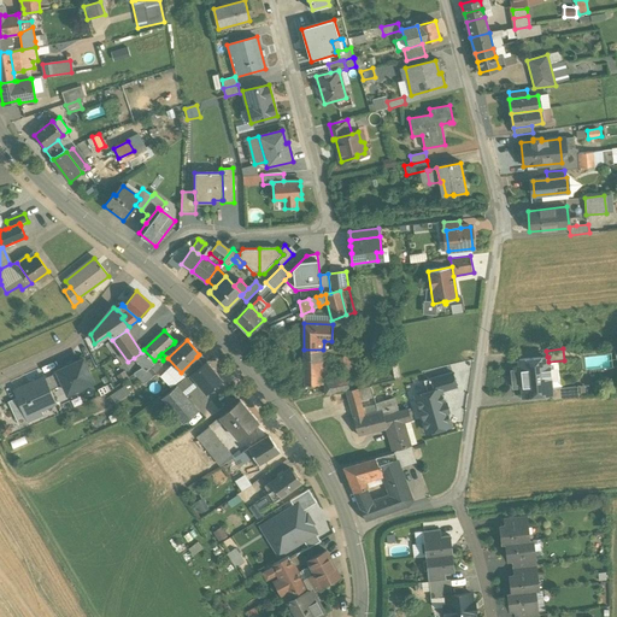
[(154,360),(144,350),(141,352),(142,352),(134,358),(144,368),(147,370),(156,363),(154,360)]
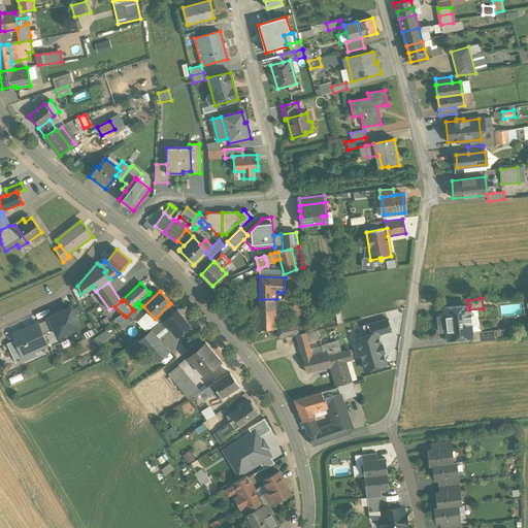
[(276,299),(260,299),(261,330),(278,329),(276,306),(276,299)]
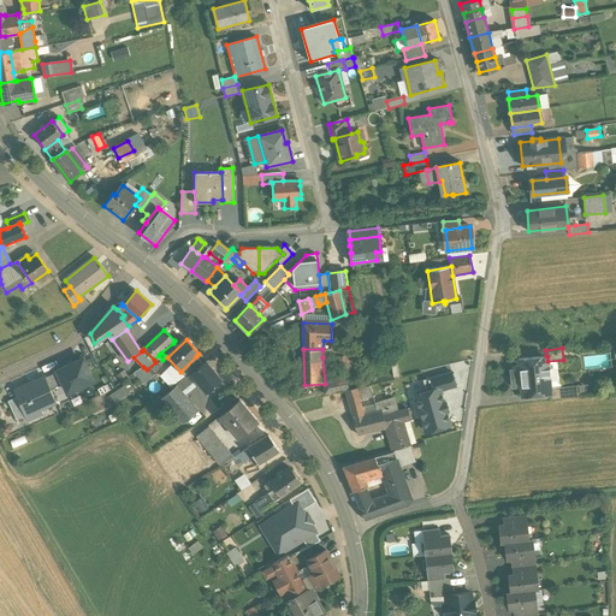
[(356,354),(342,356),(342,363),(343,372),(359,371),(356,354)]
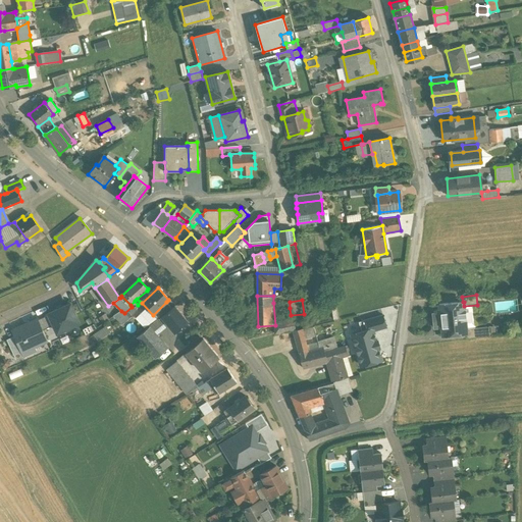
[(166,302),(153,315),(157,319),(171,308),(166,302)]
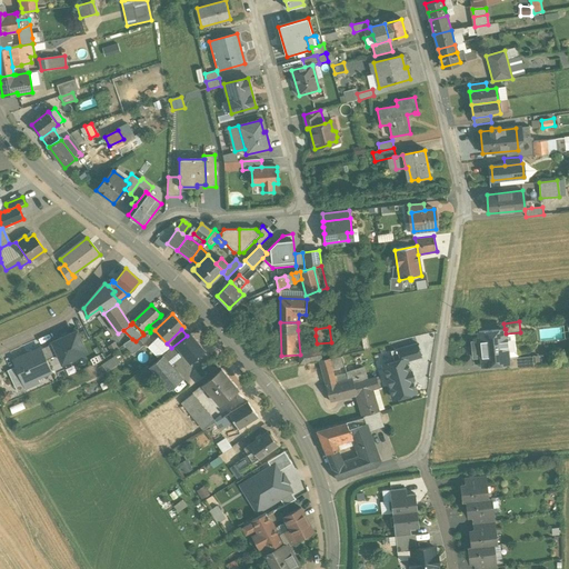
[(505,329),(479,332),(479,341),(481,357),(482,366),(508,363),(509,362),(508,359),(506,333),(506,329),(505,329)]
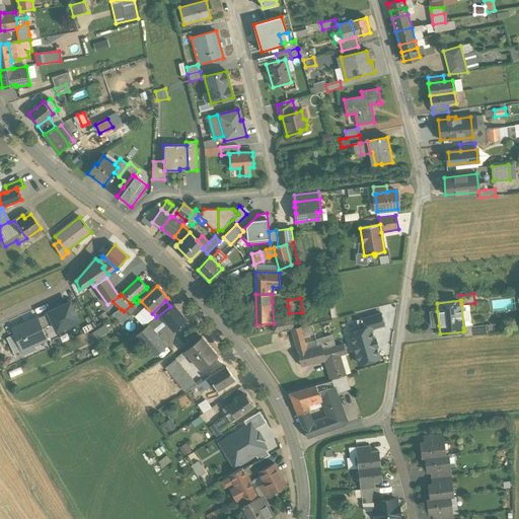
[(57,331),(78,321),(69,303),(49,312),(49,313),(54,323),(57,331)]
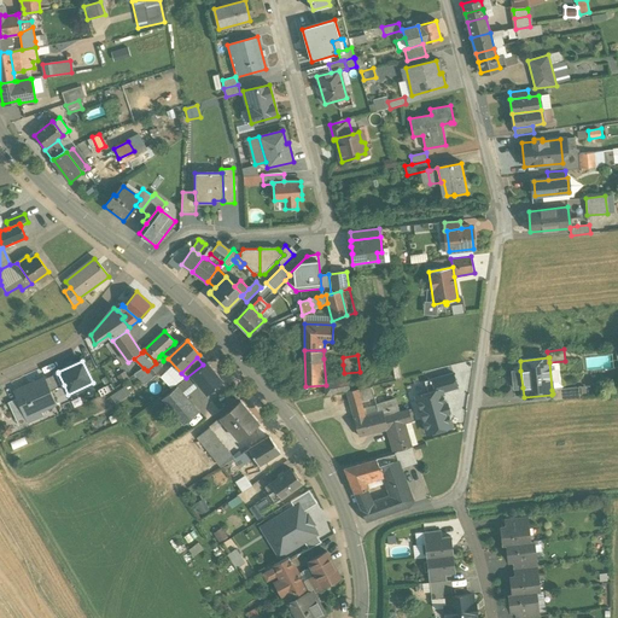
[(162,368),(156,363),(147,371),(144,368),(136,374),(145,384),(162,368)]
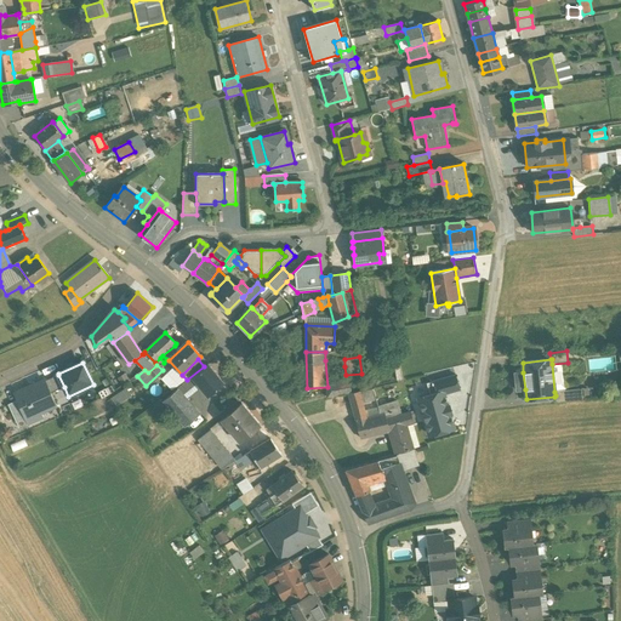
[(223,383),(208,365),(192,379),(208,397),(223,383)]
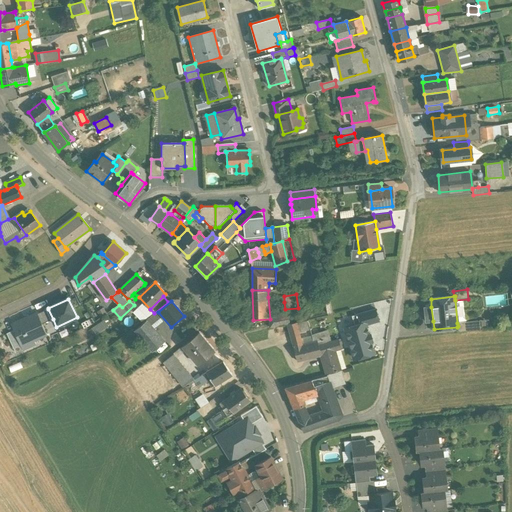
[(142,322),(154,313),(150,309),(144,302),(133,312),(142,322)]
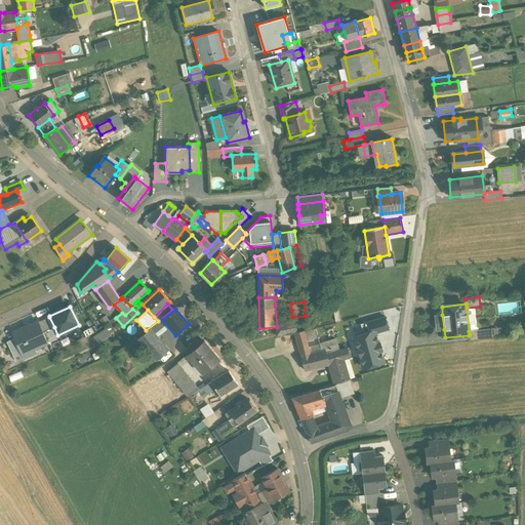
[(306,316),(292,317),(292,321),(284,322),(286,334),(294,332),(303,331),(307,330),(306,323),(306,316)]
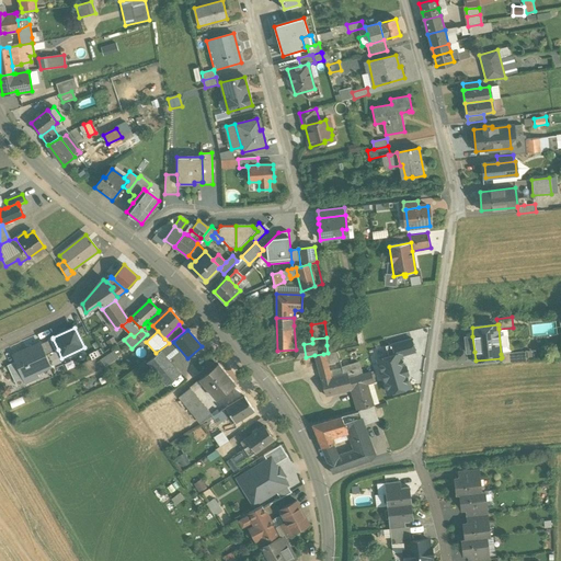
[(58,350),(53,339),(41,344),(46,355),(58,350)]
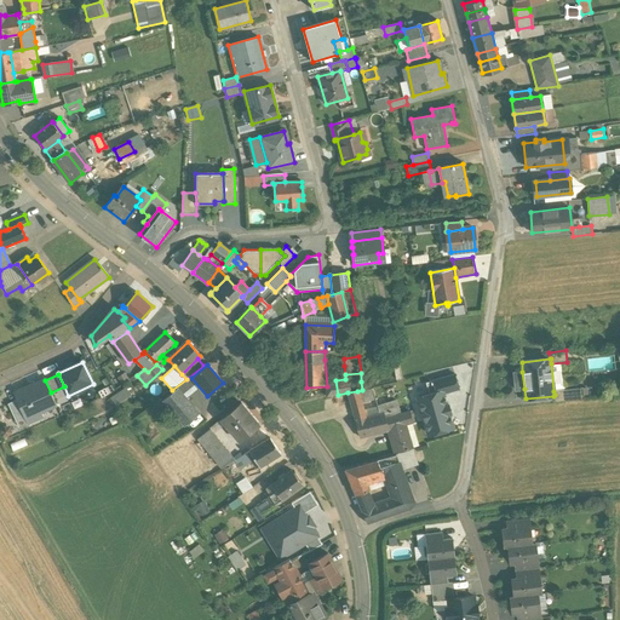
[(454,375),(435,380),(437,391),(442,390),(443,394),(458,389),(454,375)]
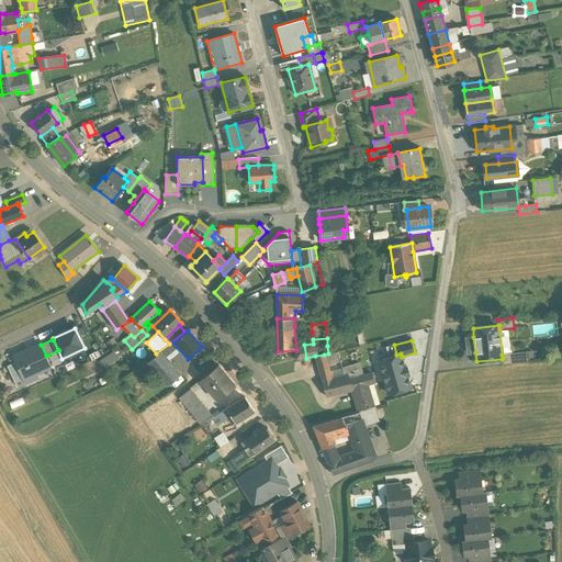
[(30,348),(12,357),(20,373),(23,380),(51,367),(46,356),(41,345),(41,344),(30,348)]
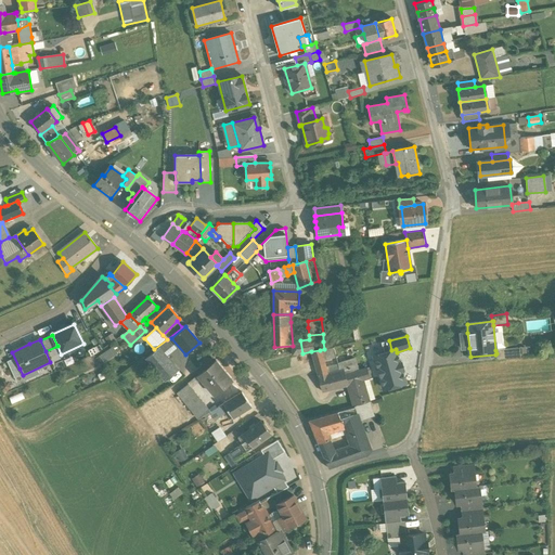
[(356,344),(341,346),(344,355),(346,370),(360,368),(356,344)]
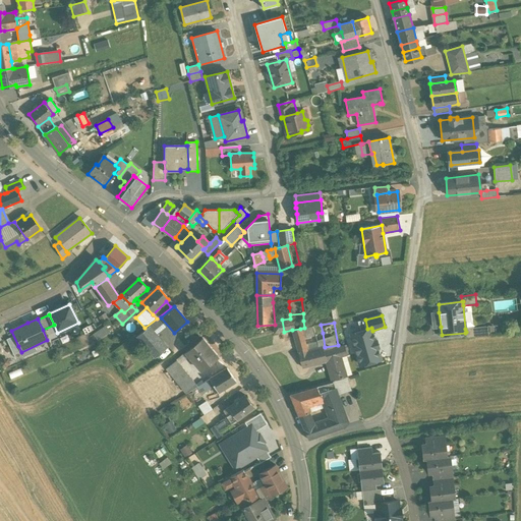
[(98,340),(111,332),(106,325),(94,333),(98,340)]
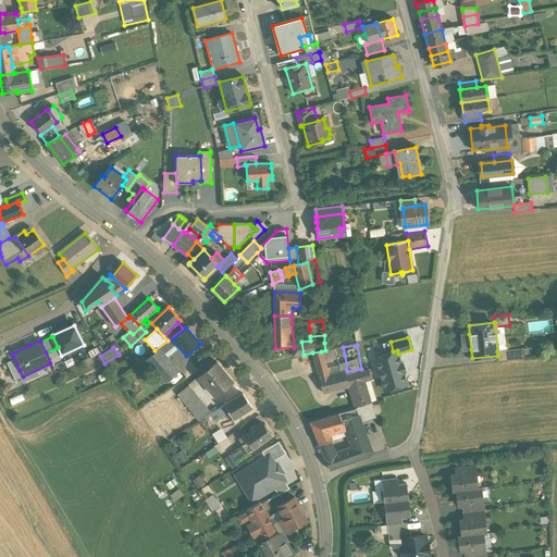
[(325,350),(321,351),(323,357),(334,356),(334,354),(338,353),(337,348),(325,350)]
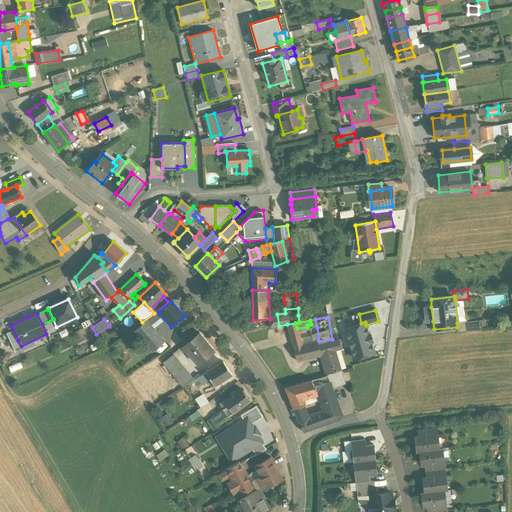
[(481,321),(457,323),(458,326),(457,327),(458,332),(482,330),(482,326),(481,321)]
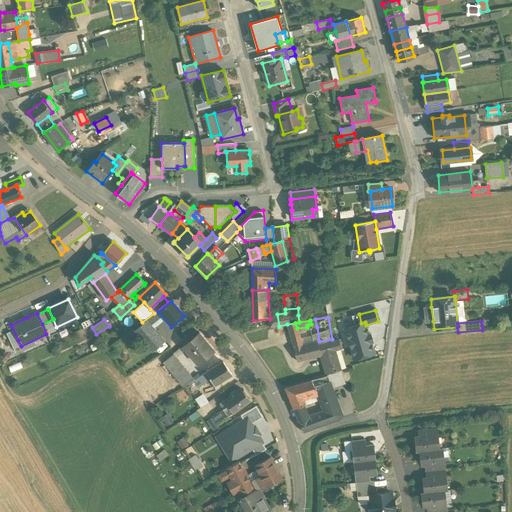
[(157,334),(146,322),(135,331),(146,343),(157,334)]
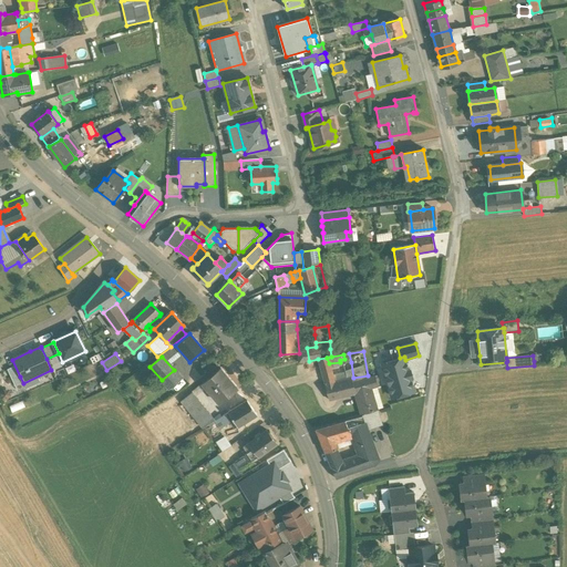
[(400,358),(382,363),(392,398),(414,391),(405,360),(404,357),(400,358)]
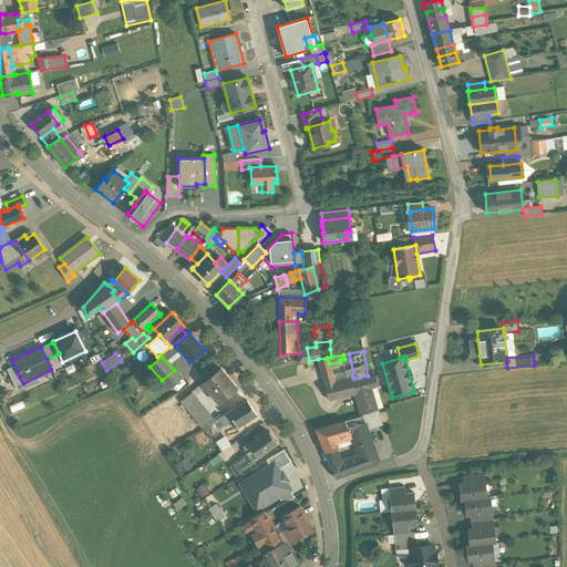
[(327,358),(318,359),(321,370),(330,368),(329,363),(327,358)]
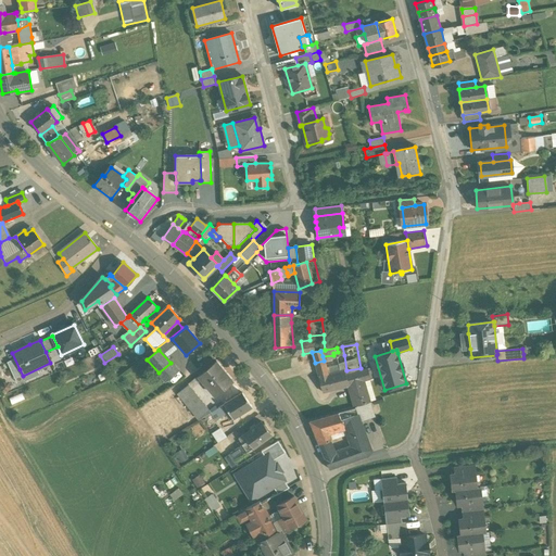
[(15,358),(8,362),(12,373),(20,369),(15,358)]
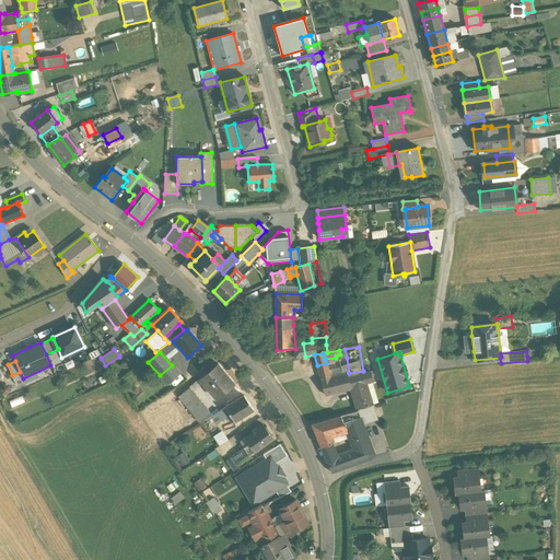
[(326,363),(317,365),(322,380),(327,378),(325,371),(326,363)]
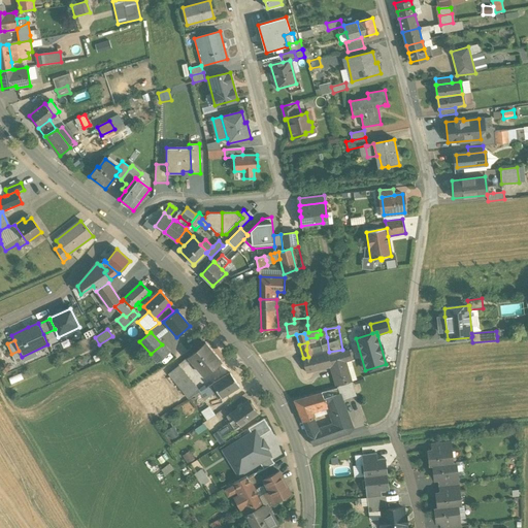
[(221,362),(205,343),(189,357),(204,375),(221,362)]
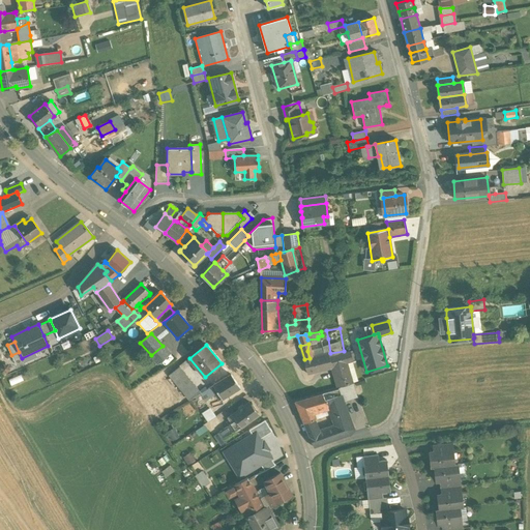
[(170,355),(163,346),(151,355),(158,364),(170,355)]
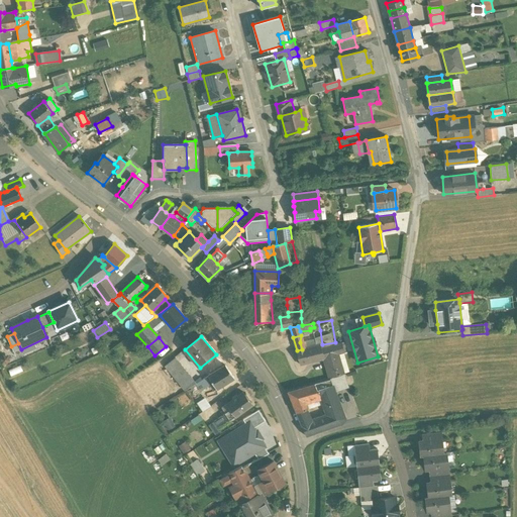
[(18,343),(11,346),(16,356),(23,352),(21,349),(18,343)]
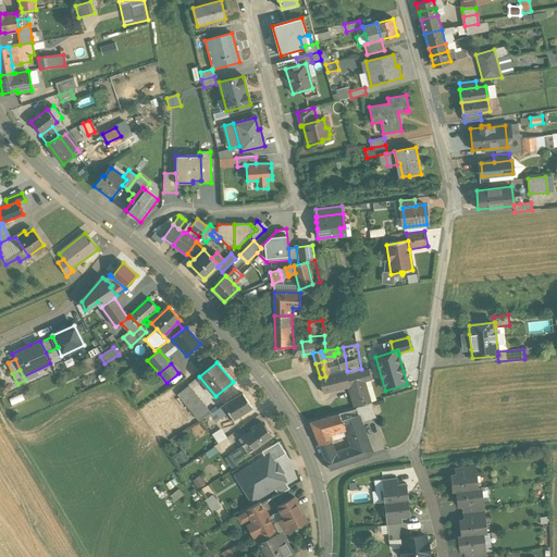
[(368,370),(347,376),(349,386),(348,386),(355,407),(356,407),(370,403),(363,381),(371,380),(368,370)]
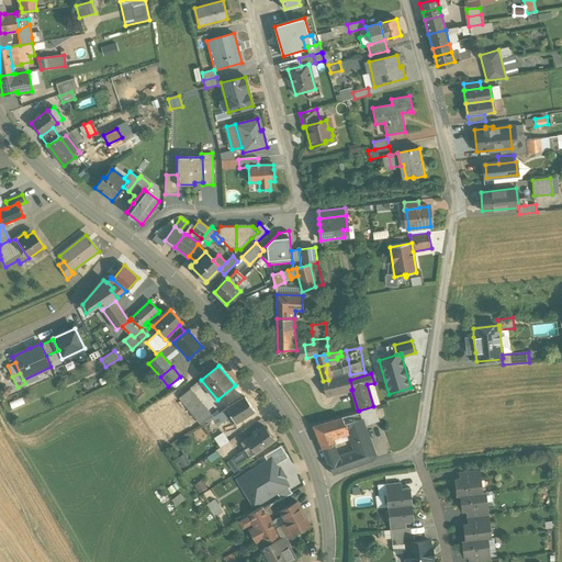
[(328,380),(323,381),(326,396),(351,390),(352,390),(350,380),(348,374),(328,380)]
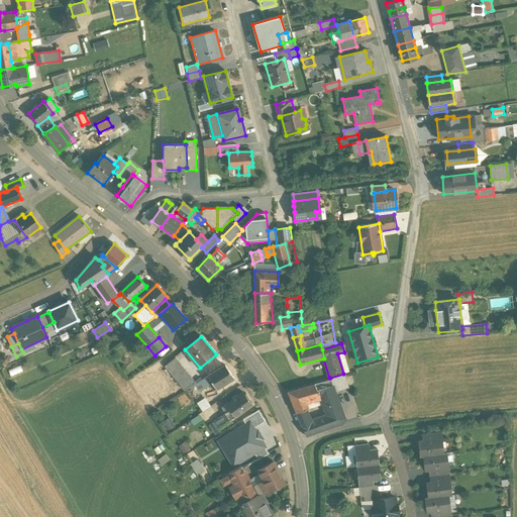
[(175,357),(165,366),(185,391),(187,389),(196,384),(175,357)]
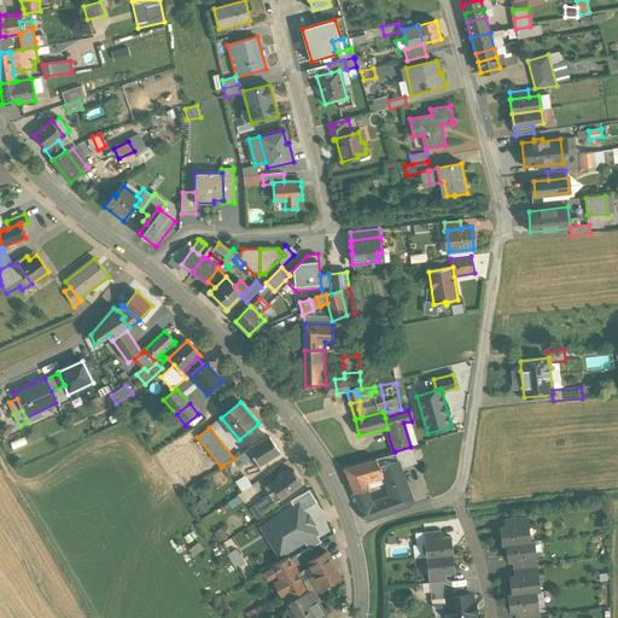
[(269,437),(257,444),(267,461),(280,453),(269,437)]
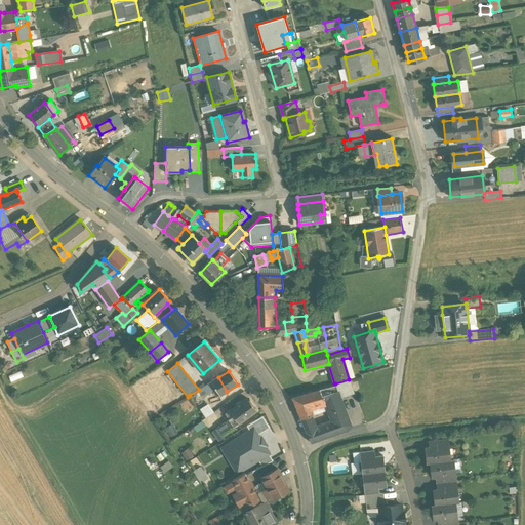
[(218,377),(199,390),(207,403),(227,392),(218,377)]
